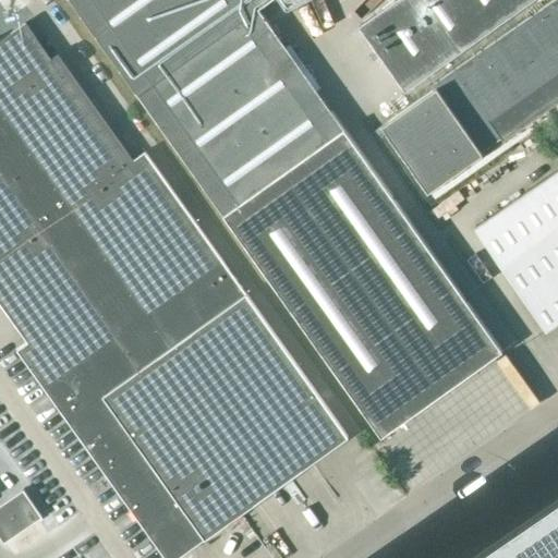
[(68,0),(381,437),(502,351),(257,9),(269,0),(395,0),(360,25),(407,93),(429,76),(537,0),(68,0)]
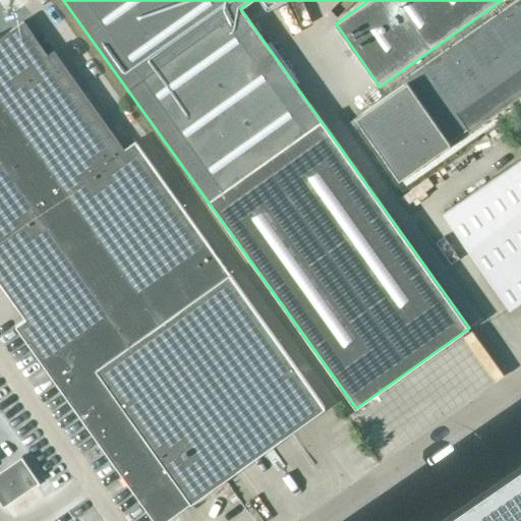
[(470,130),(520,95),(520,0),(517,0),(406,79),(407,81),(356,116),(400,178),(451,142),(450,140),(468,127),(470,130)]
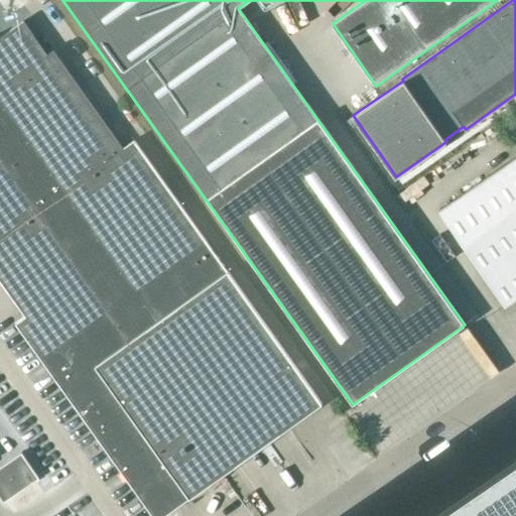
[(150,515),(163,515),(320,404),(132,140),(116,152),(23,22),(0,37),(0,269),(30,311),(13,324),(150,515)]
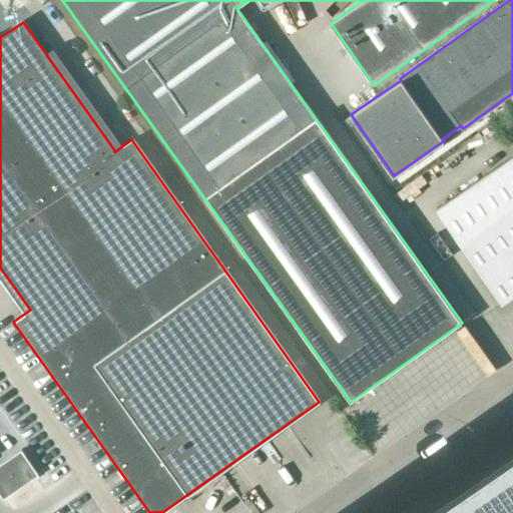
[(512,155),(436,208),(501,304),(512,296),(512,155)]
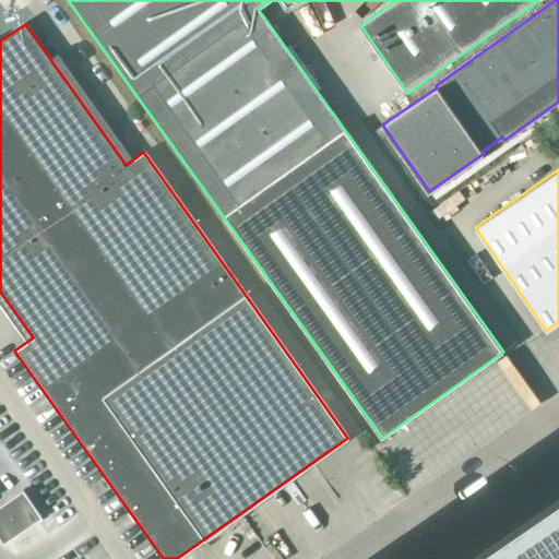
[(0,542),(0,543),(38,518),(20,491),(0,504),(0,542)]
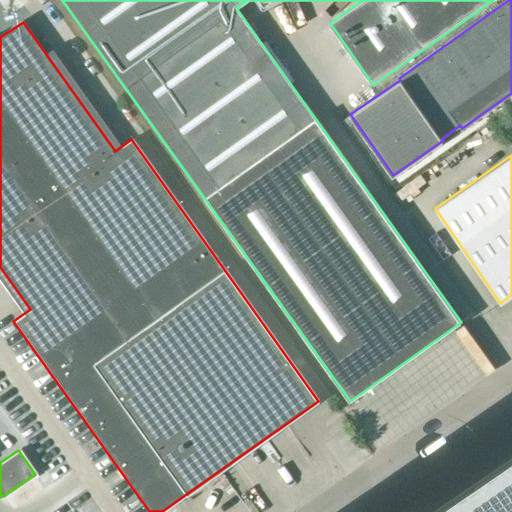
[(511,511),(511,457),(432,511),(511,511)]
